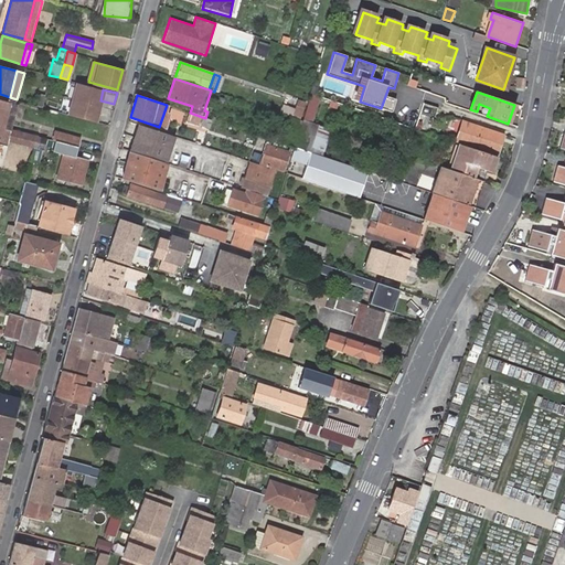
[(309,104),(304,120),(313,124),(321,99),(311,96),(309,104)]
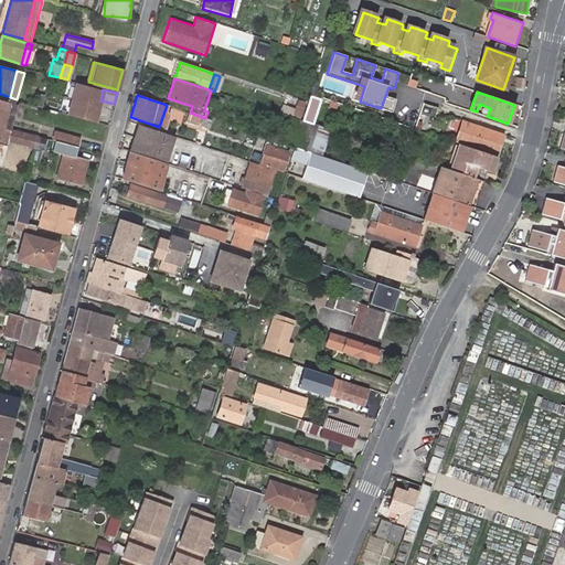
[(43,150),(46,139),(9,128),(2,127),(9,103),(0,99),(0,145),(2,138),(43,150)]
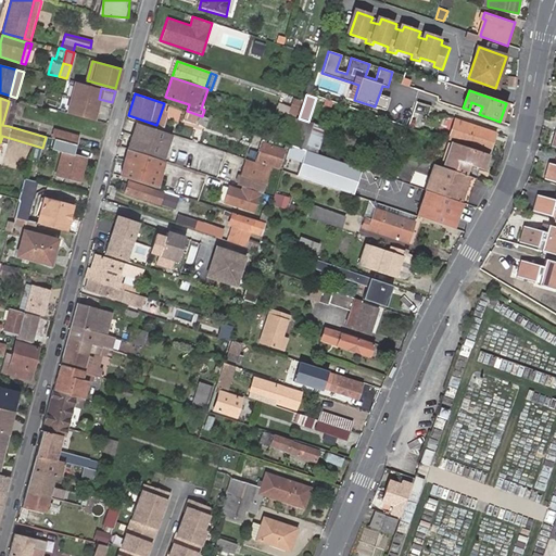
[(280,104),(277,113),(289,117),(298,119),(299,118),(304,102),(291,98),(288,108),(280,104)]
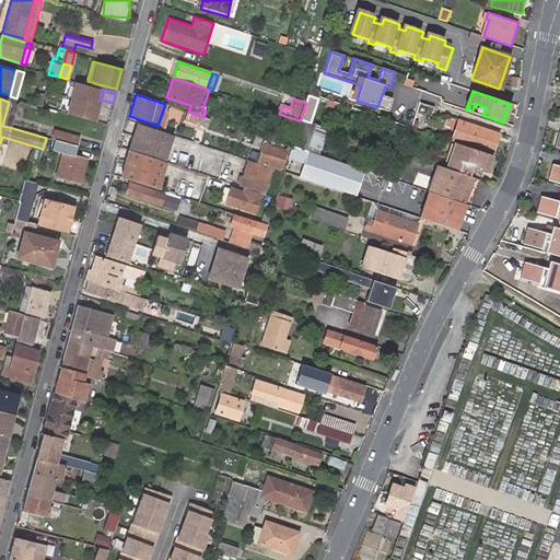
[(15,104),(12,103),(9,102),(2,126),(9,127),(15,104)]
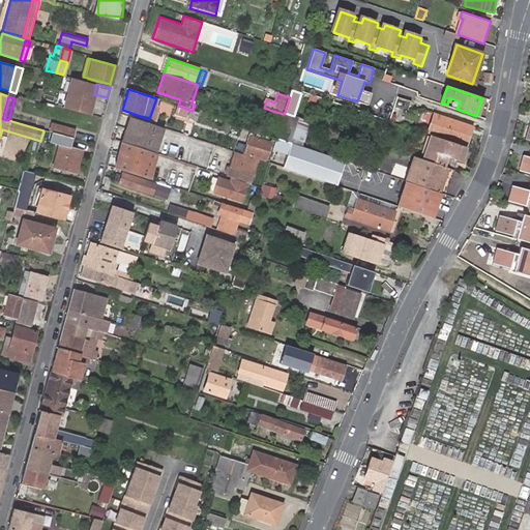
[(193,111),(178,106),(175,114),(196,121),(198,112),(193,111)]
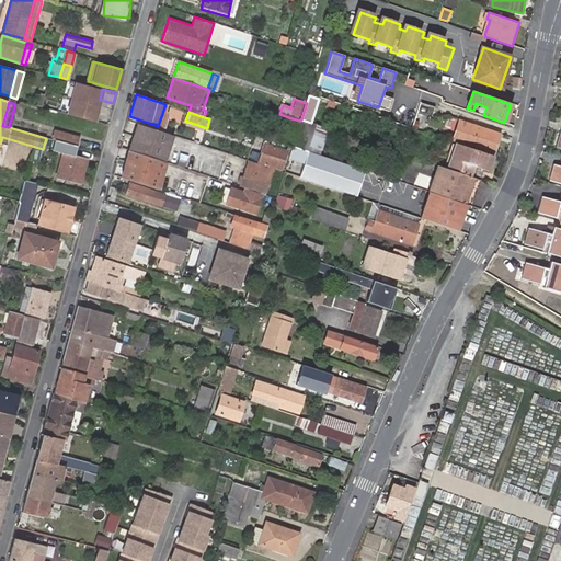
[(300,121),(292,118),(289,126),(298,129),(300,121)]
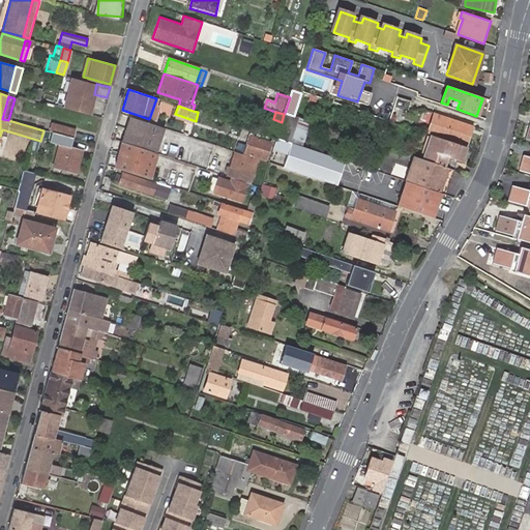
[(294,116),(285,113),(284,114),(282,122),(275,139),(291,143),(302,147),(311,122),(294,116)]
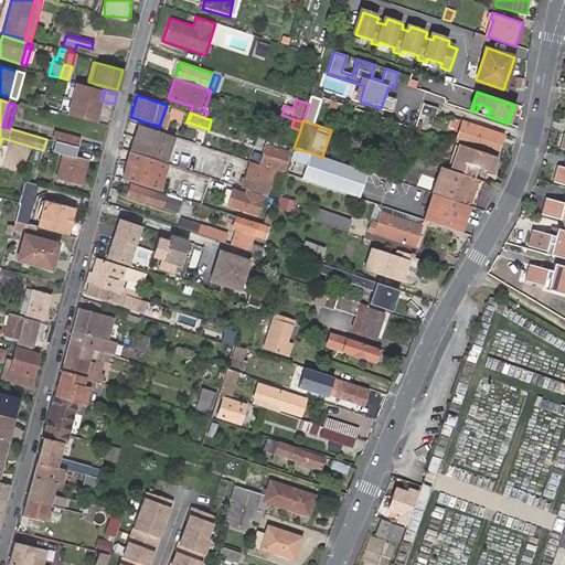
[(503,137),(467,125),(460,142),(497,155),(503,137)]
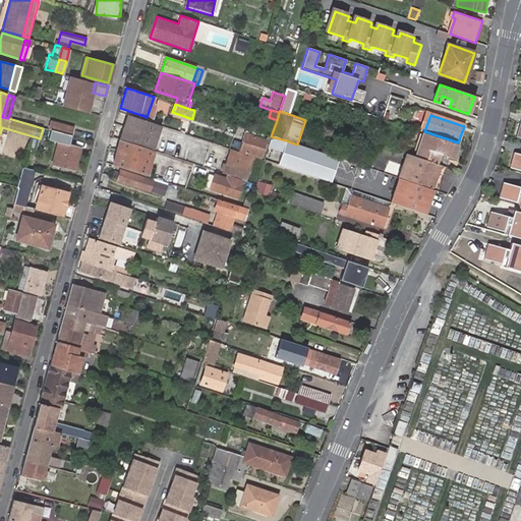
[(127,116),(122,131),(137,136),(159,133),(161,127),(127,116)]
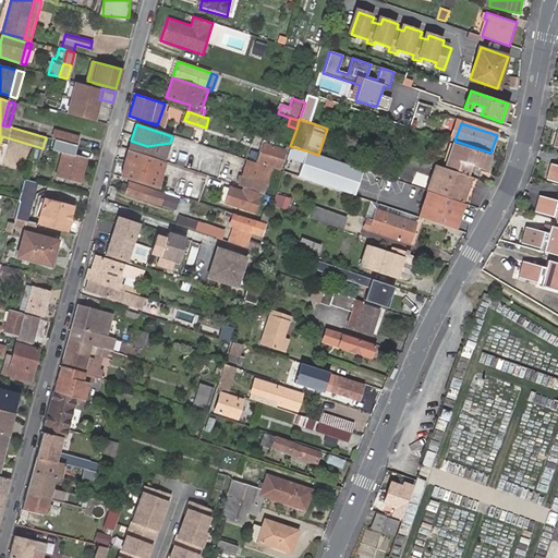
[(46,137),(58,141),(74,145),(76,134),(49,125),(46,137)]
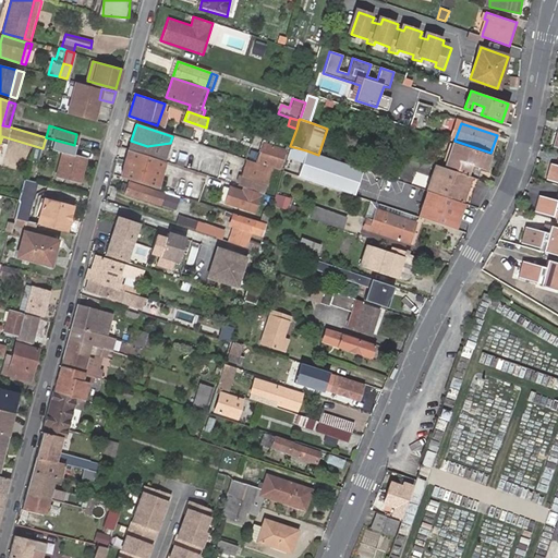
[(276,133),(274,141),(282,143),(284,136),(276,133)]
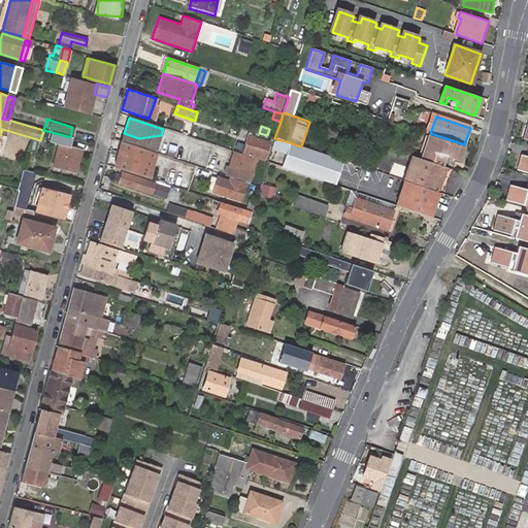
[(70,137),(55,133),(52,142),(57,144),(51,165),(74,171),(79,151),(67,146),(70,137)]
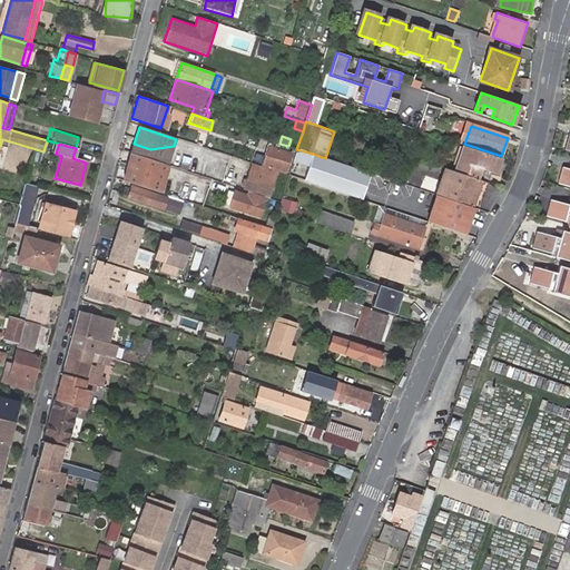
[(150,149),(134,144),(131,151),(169,163),(174,146),(150,149)]
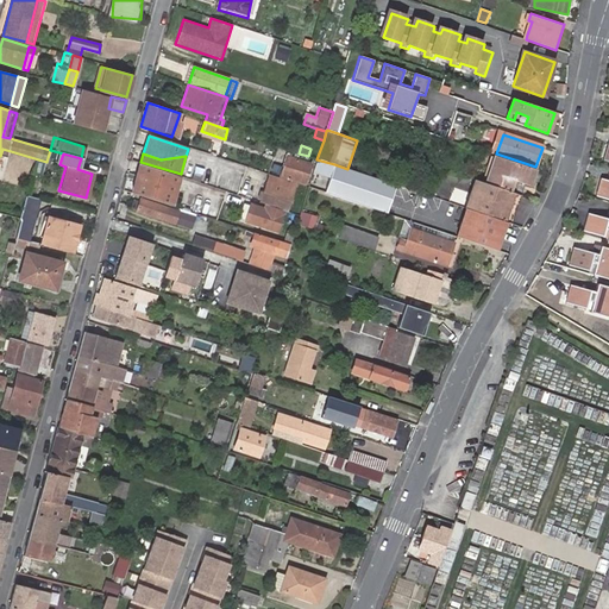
[(309,162),(288,155),(281,179),(296,183),(302,186),(309,162)]
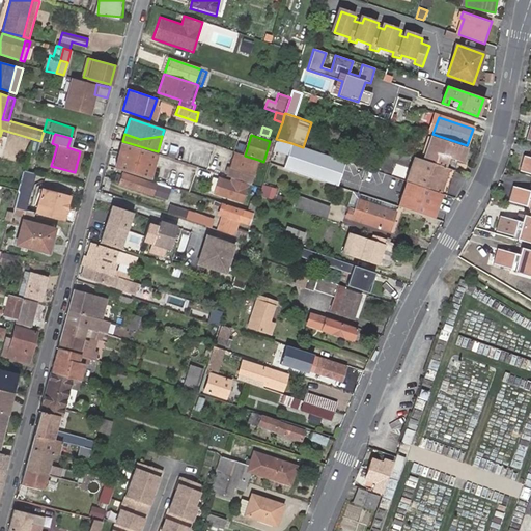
[(459,162),(465,147),(429,136),(422,160),(443,167),(446,158),(459,162)]
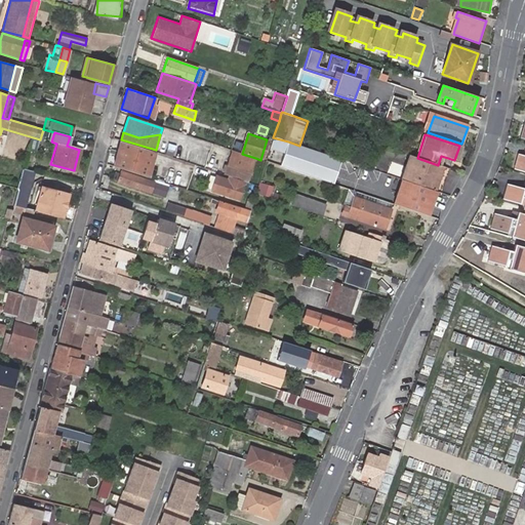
[(288,142),(273,137),(266,161),(280,166),(288,142)]
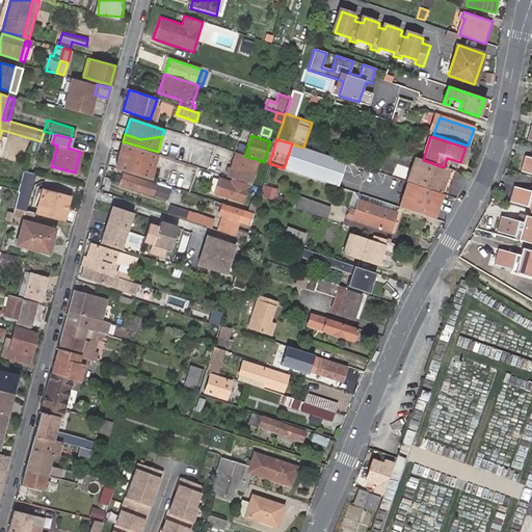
[(158,152),(123,141),(113,168),(151,180),(158,152)]
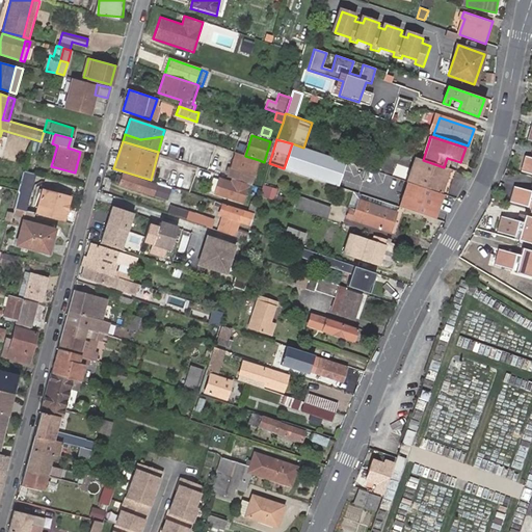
[(303,148),(292,143),(284,168),(337,187),(345,162),(303,148)]
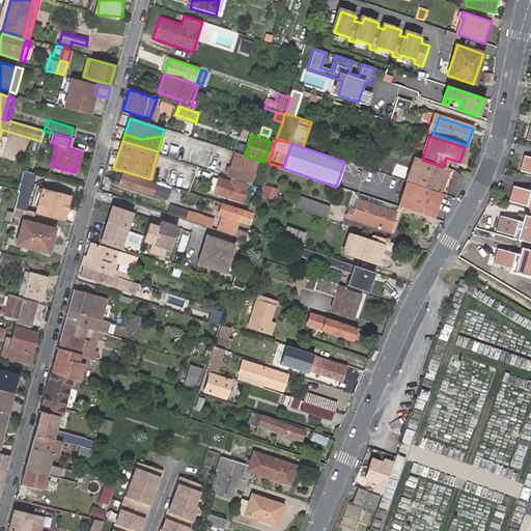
[(245,156),(234,152),(226,176),(251,185),(258,160),(245,156)]
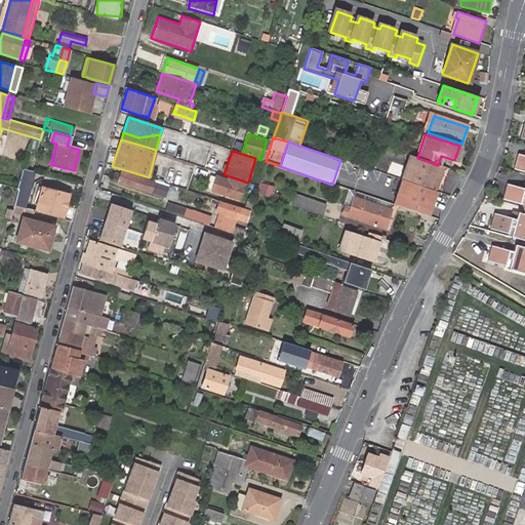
[(440,193),(448,169),(438,165),(417,158),(409,156),(401,179),(436,192),(440,193)]
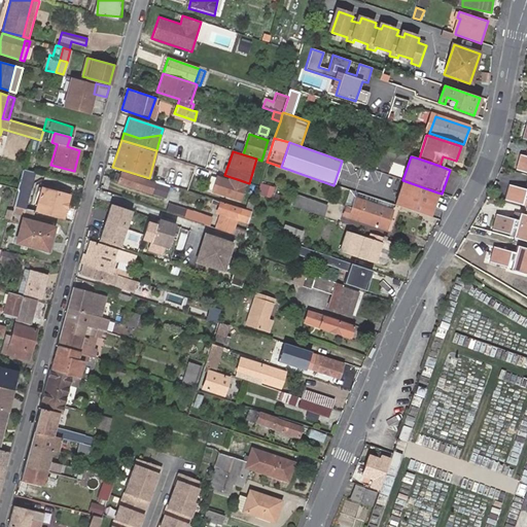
[(514,173),(526,177),(526,161),(517,159),(514,173)]
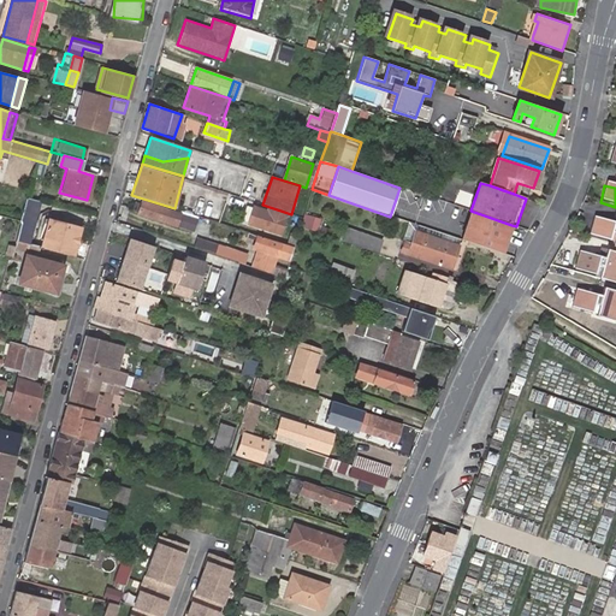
[(19,242),(21,242),(31,244),(40,202),(28,200),(19,242)]
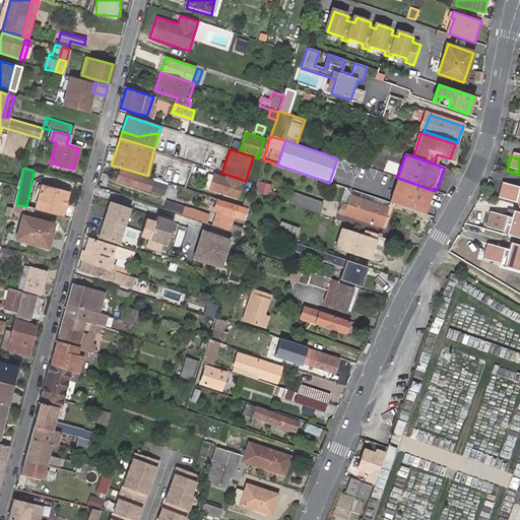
[(166,185),(120,171),(117,180),(163,194),(166,185)]
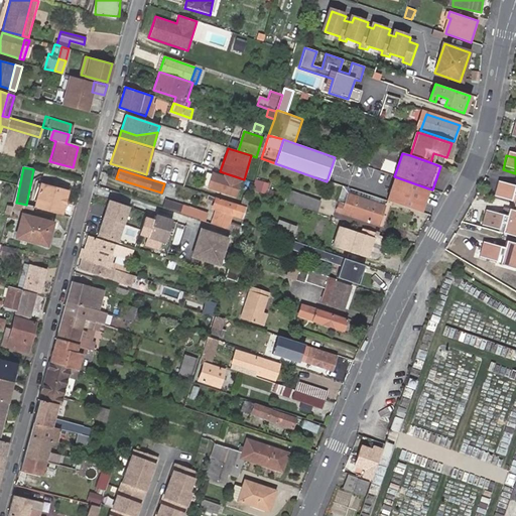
[(236,183),(210,174),(206,187),(232,197),(236,183)]
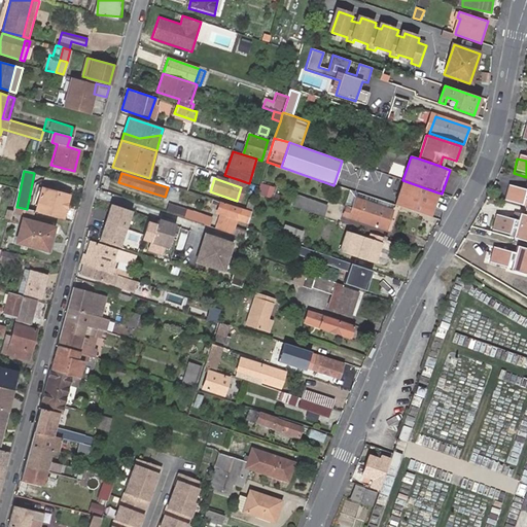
[(437,192),(402,180),(396,197),(432,209),(437,192)]
